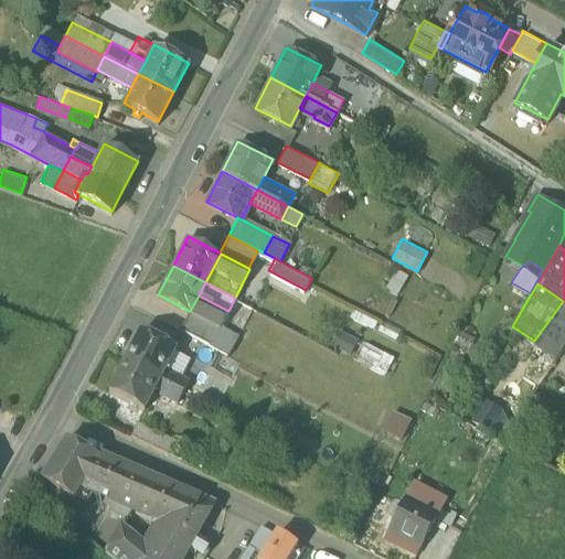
[(228,311),(199,296),(190,311),(217,325),(220,326),(222,324),(228,311)]
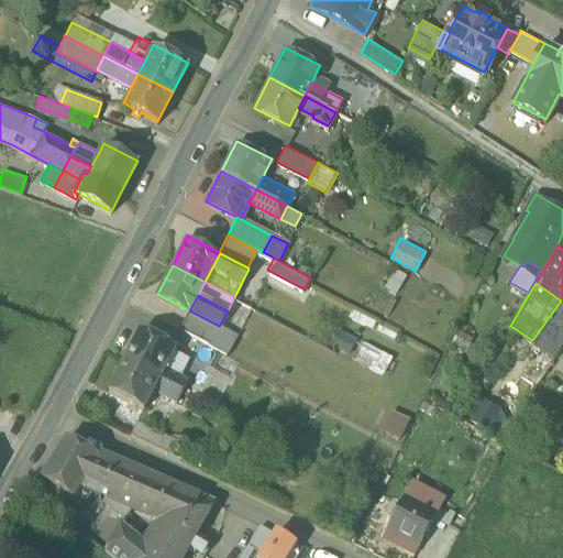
[(532,340),(553,354),(562,340),(562,302),(561,301),(532,340)]
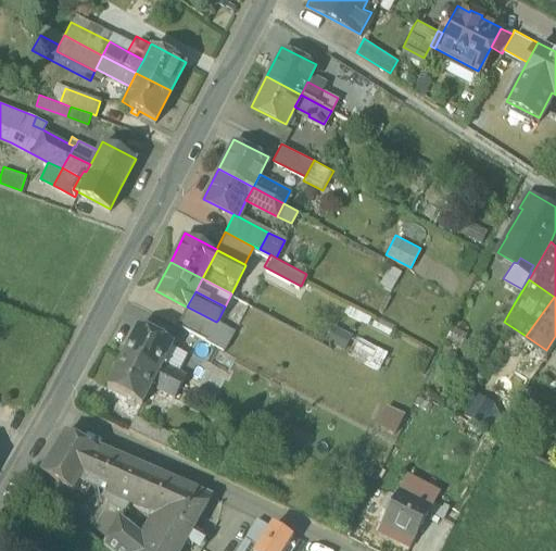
[(177,323),(205,338),(214,321),(187,307),(186,307),(177,323)]
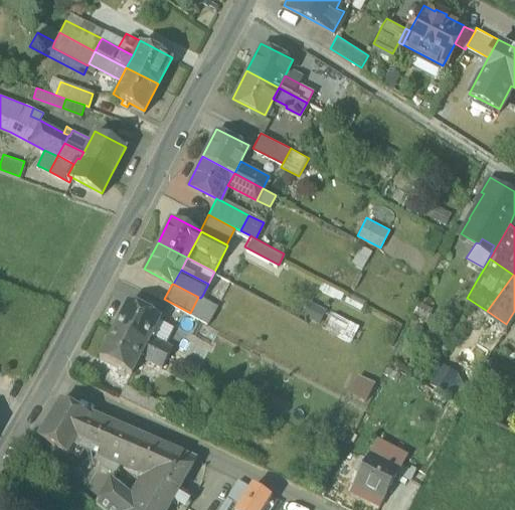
[(218,304),(202,296),(200,298),(198,297),(190,313),(208,323),(218,304)]
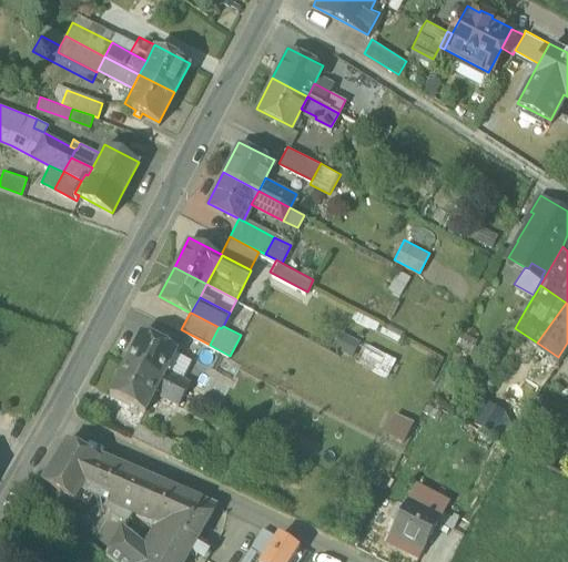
[(341,328),(333,344),(352,354),(361,338),(341,328)]
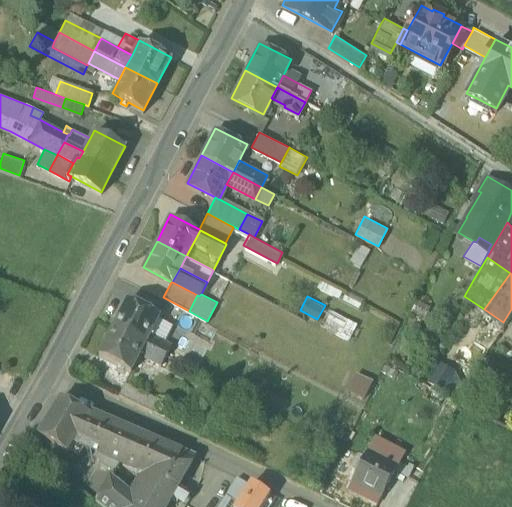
[(127,299),(113,326),(145,343),(150,332),(158,316),(159,315),(127,299)]
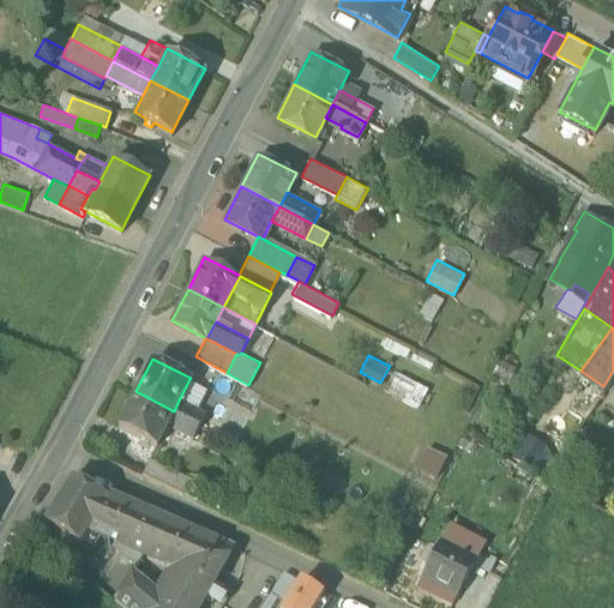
[(419,404),(428,385),(396,368),(386,387),(419,404)]
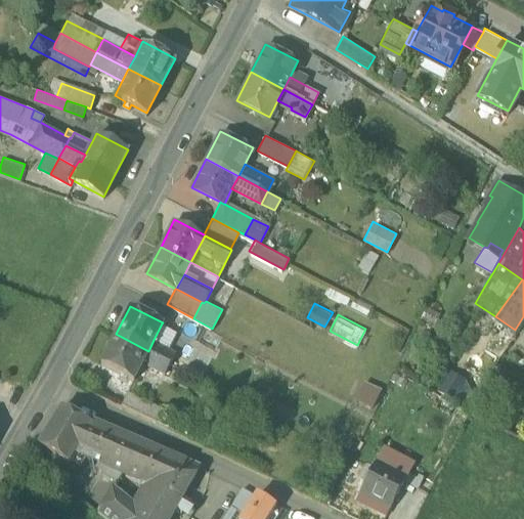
[(177,332),(162,323),(154,340),(169,348),(177,332)]
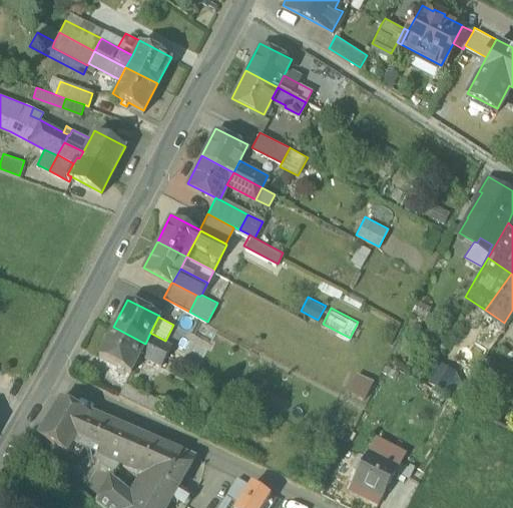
[(139,354),(145,344),(113,327),(98,354),(130,371),(139,354)]
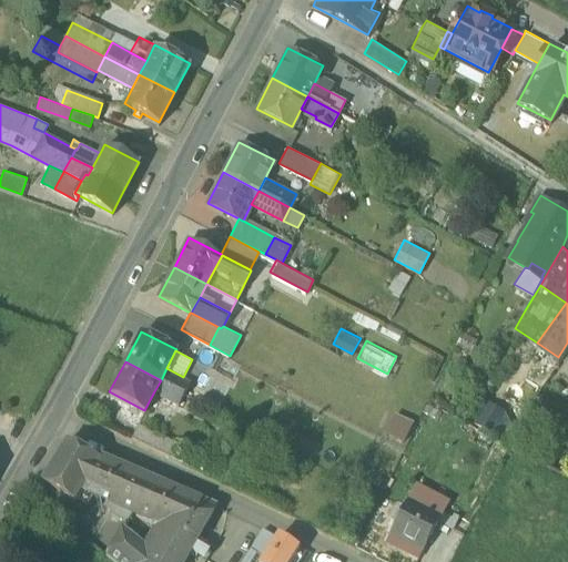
[(166,368),(161,380),(184,392),(190,380),(183,377),(166,368)]
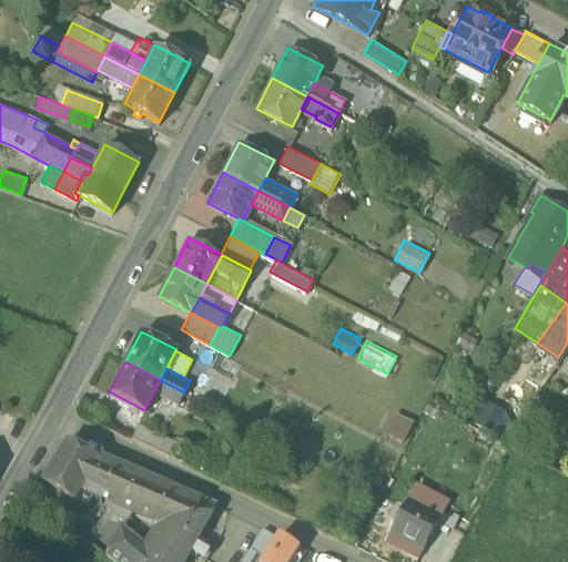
[(179,404),(184,392),(161,380),(154,391),(179,404)]
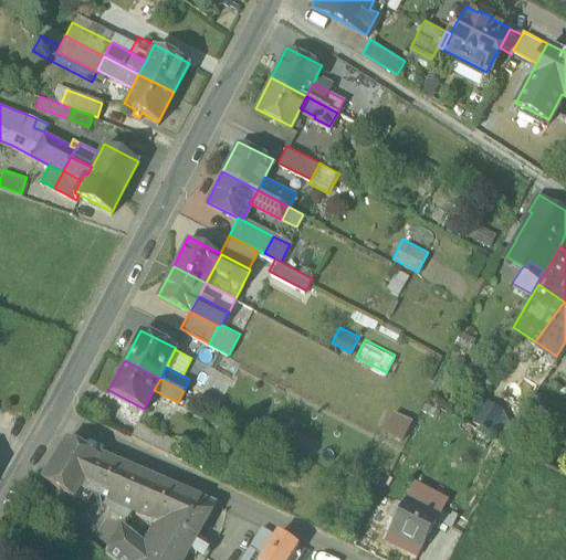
[(483,395),(472,419),(493,430),(505,405),(483,395)]
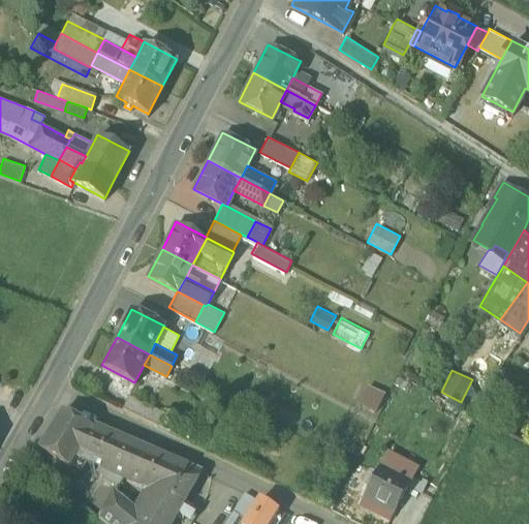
[(359,401),(376,409),(385,391),(367,382),(359,401)]
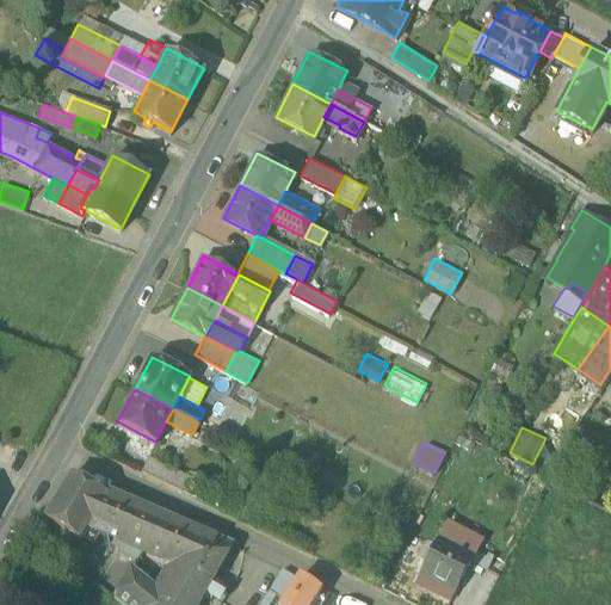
[(141,469),(181,488),(189,473),(148,455),(141,469)]
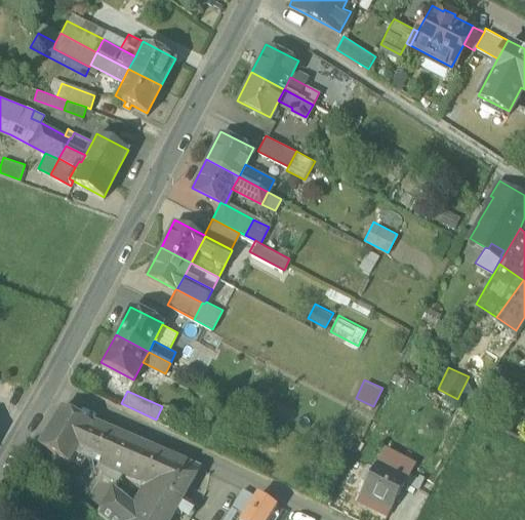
[(150,486),(142,501),(170,517),(199,466),(91,418),(90,422),(63,405),(38,443),(69,462),(78,446),(107,462),(102,471),(116,478),(121,470),(146,483),(150,486)]
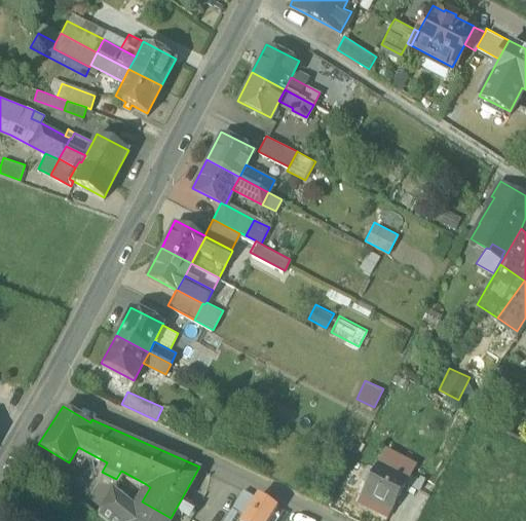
[(386,446),(377,462),(378,462),(378,463),(405,478),(406,477),(407,478),(410,472),(415,461),(386,446)]
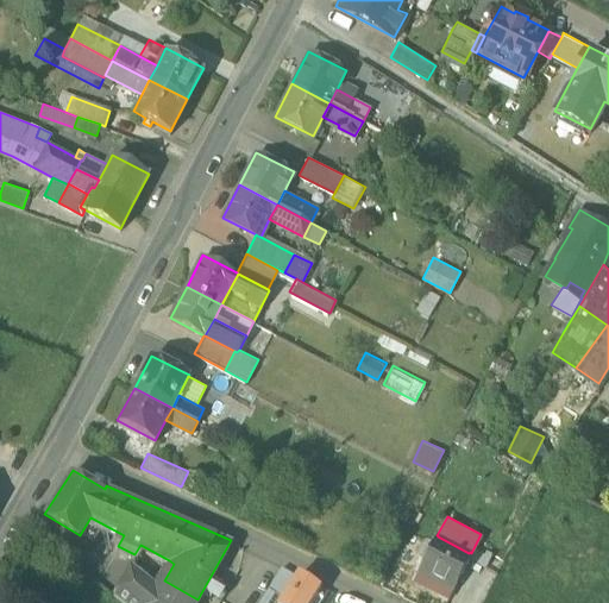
[(438,580),(452,589),(469,557),(471,553),(470,552),(469,553),(438,536),(438,535),(437,535),(419,571),(420,571),(420,570),(438,579),(438,580)]
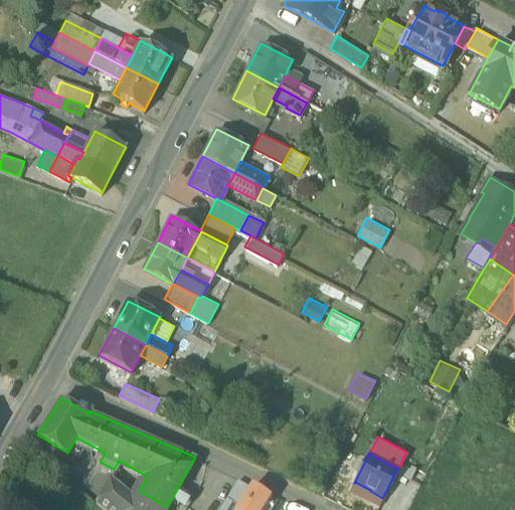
[(414,469),(401,462),(398,468),(396,471),(409,478),(414,469)]
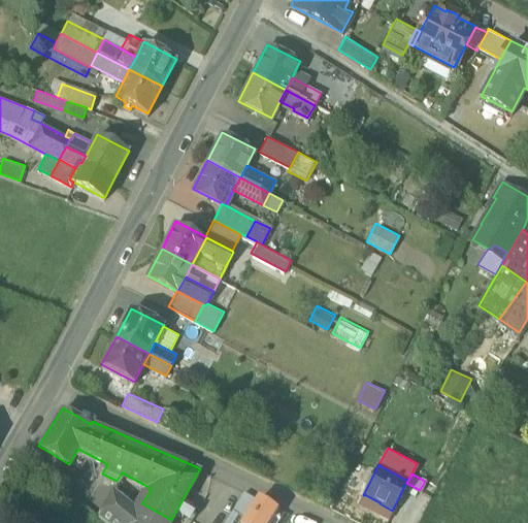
[(426,478),(425,481),(420,490),(430,495),(436,484),(426,478)]
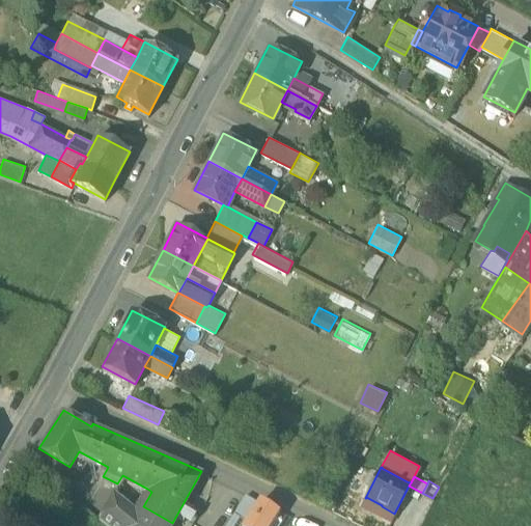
[(115,490),(108,502),(137,519),(143,506),(151,492),(147,489),(142,491),(134,505),(115,490)]
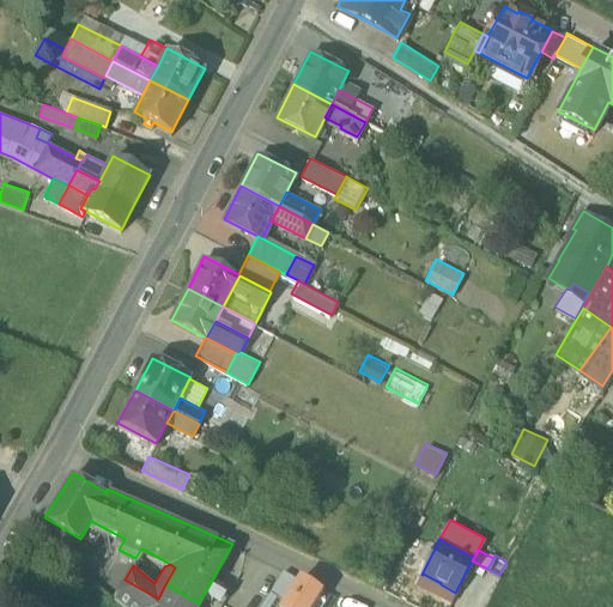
[(269,588),(286,599),(301,577),(284,566),(269,588)]
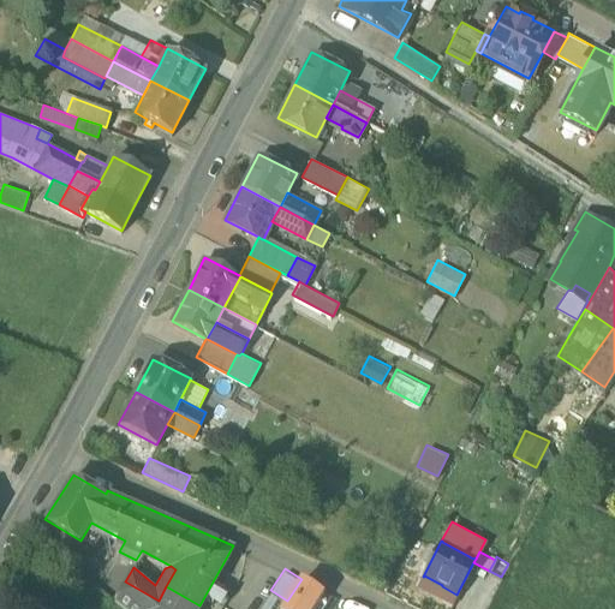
[(452,604),(457,595),(442,586),(442,585),(424,575),(424,577),(423,577),(417,586),(452,604)]
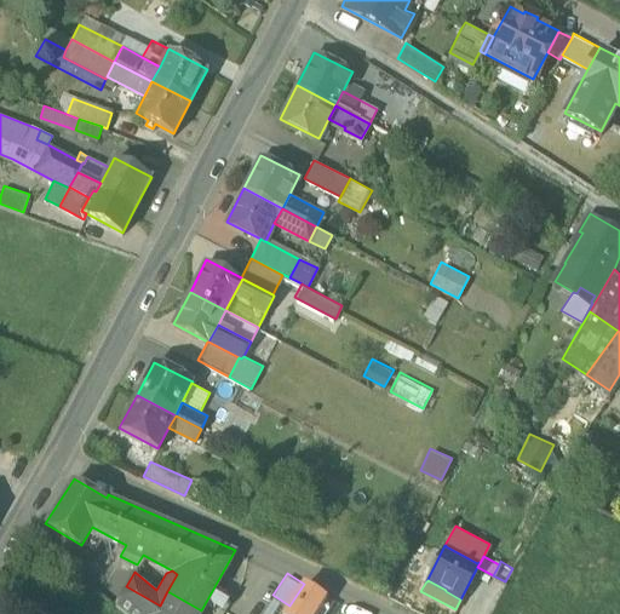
[(283,613),(311,613),(321,601),(325,595),(305,581),(304,584),(290,606),(283,613)]
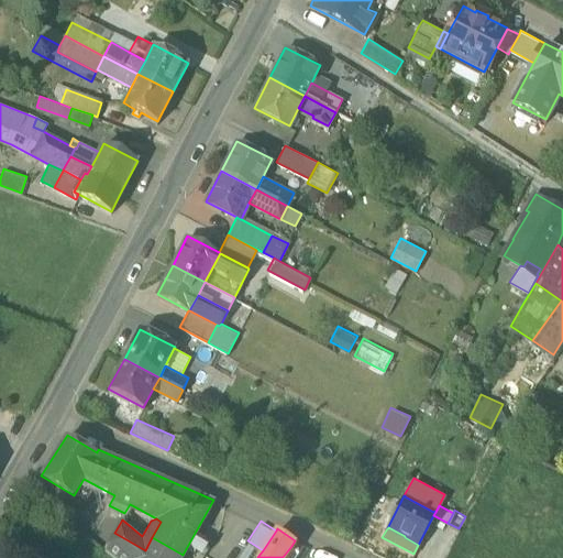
[(116,557),(180,557),(183,555),(152,537),(145,550),(114,533),(105,549),(116,557)]
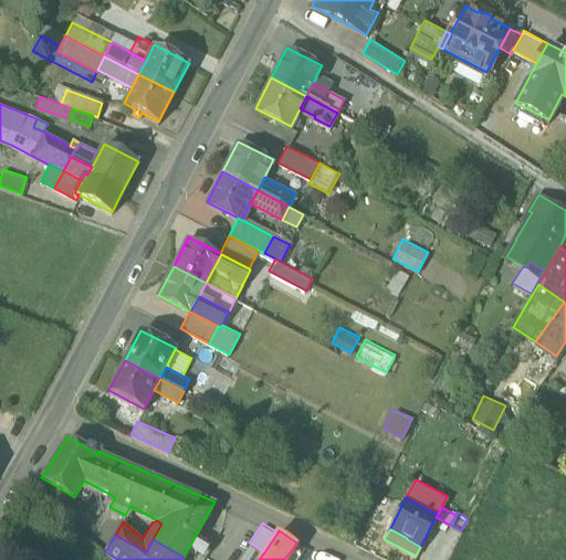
[(259,559),(264,552),(249,542),(238,559),(259,559)]
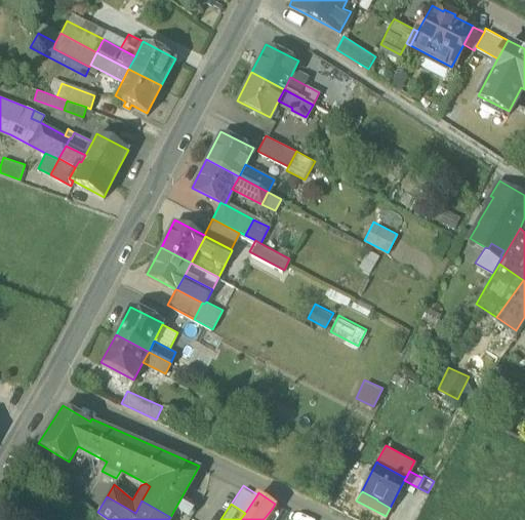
[(273,519),(278,513),(272,509),(264,519),(273,519)]
